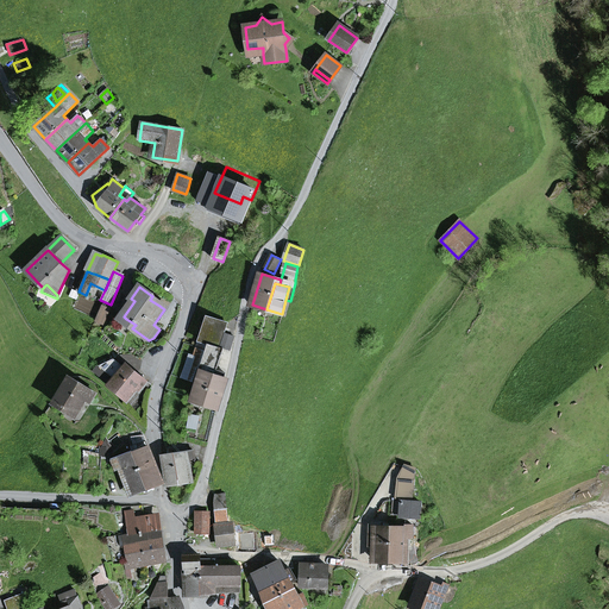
[(159,306),(162,303),(152,296),(150,300),(159,306)]
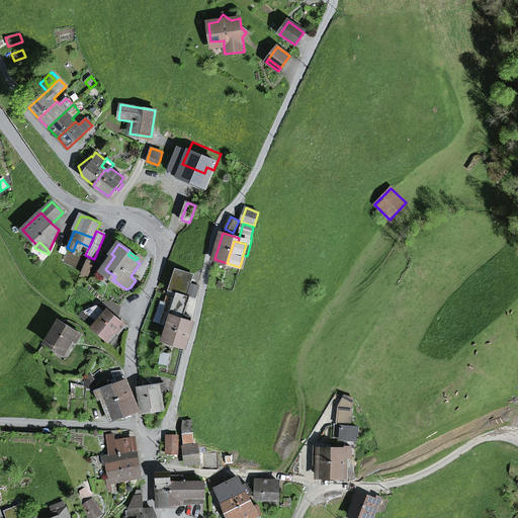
[(107,271),(105,269),(114,256),(111,254),(100,270),(105,273),(107,271)]
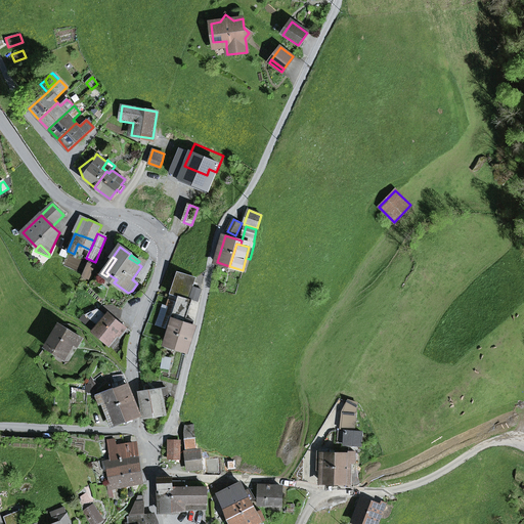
[(88,263),(82,276),(88,279),(94,266),(88,263)]
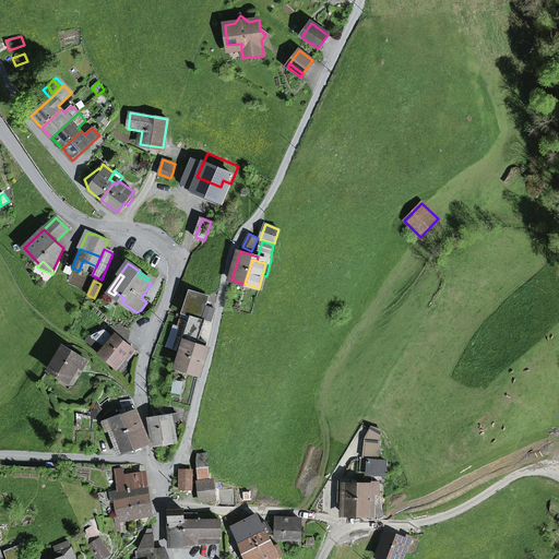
[(182,313),(188,314),(203,319),(204,317),(212,320),(215,309),(205,306),(209,297),(190,292),(182,313)]
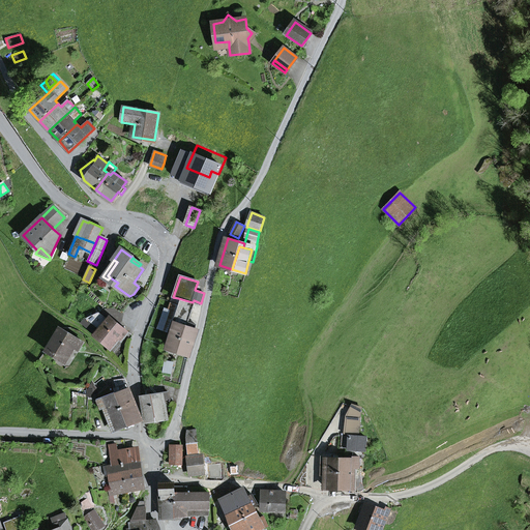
[(115,286),(118,283),(110,277),(108,281),(115,286)]
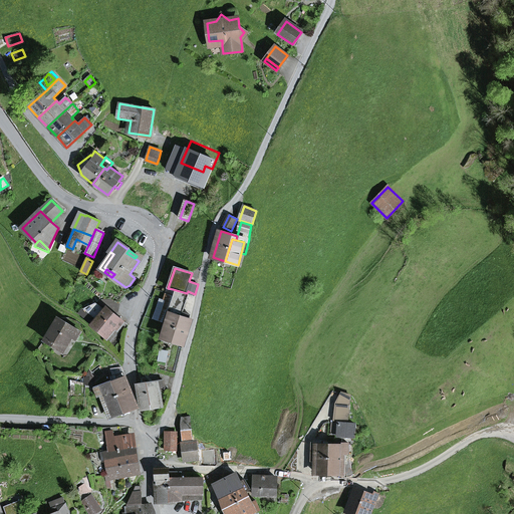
[(190,294),(187,293),(173,289),(171,293),(167,291),(164,300),(160,299),(154,320),(165,323),(168,311),(183,316),(190,294)]
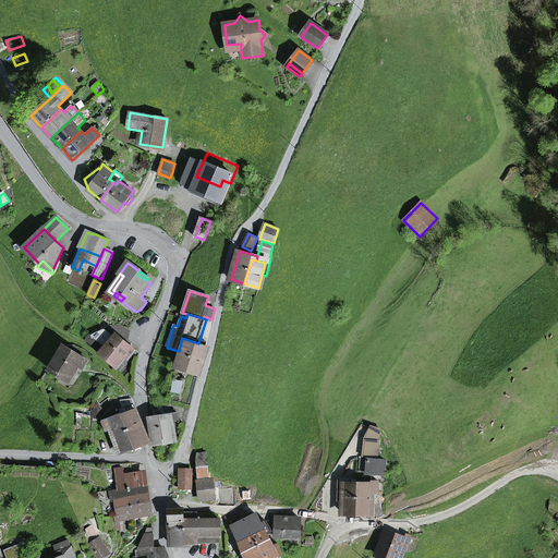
[(124,358),(129,361),(136,351),(116,334),(99,352),(117,367),(124,358)]
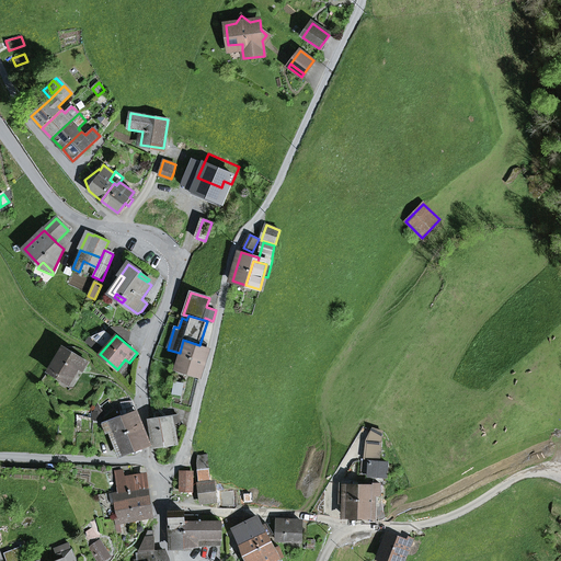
[(100,347),(90,339),(86,343),(96,352),(100,347)]
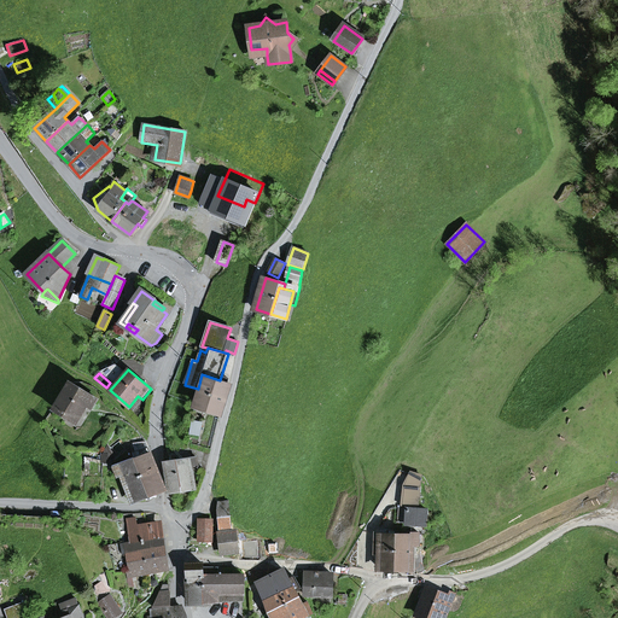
[(199,400),(197,406),(221,413),(229,384),(220,380),(202,374),(198,389),(194,398),(199,400)]
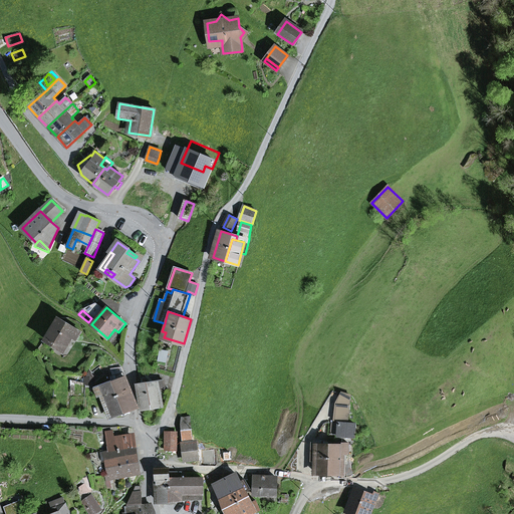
[(45,339),(62,351),(72,336),(77,329),(59,318),(45,339)]
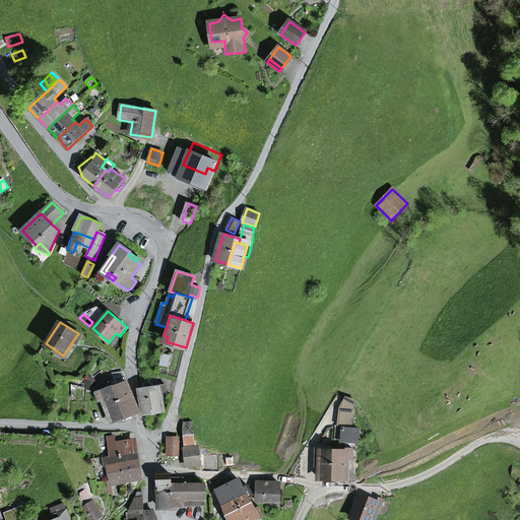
[(73,340),(78,343),(82,336),(78,333),(73,340)]
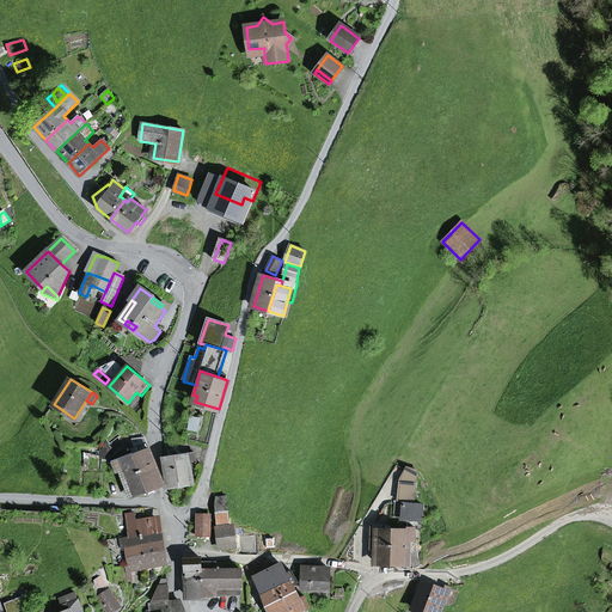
[(199,432),(201,418),(190,416),(188,430),(199,432)]
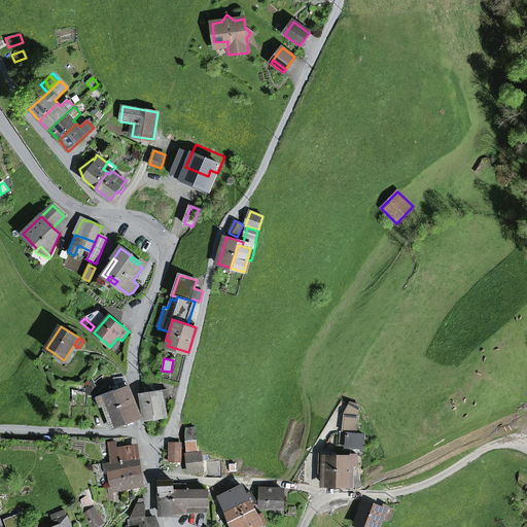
[(126,422),(138,417),(127,383),(114,387),(115,391),(126,422)]
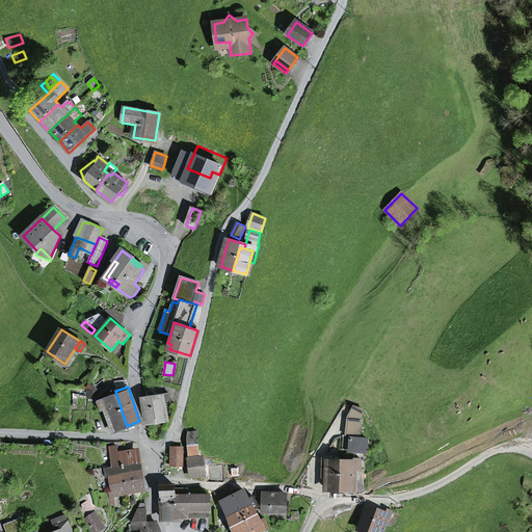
[(148,397),(142,398),(147,423),(165,420),(163,402),(170,401),(168,394),(151,397),(151,394),(147,394),(148,397)]
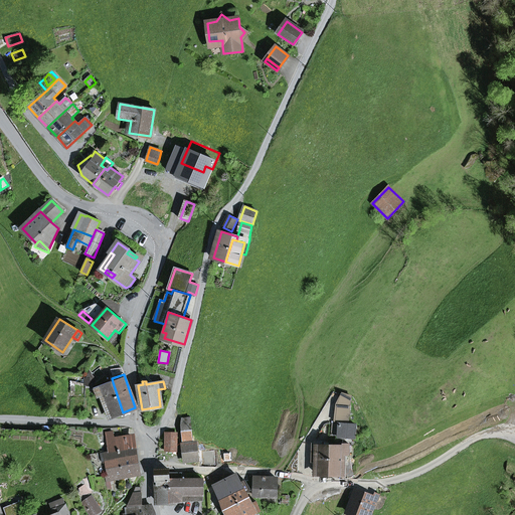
[(103,396),(110,416),(123,412),(113,382),(94,388),(98,398),(103,396)]
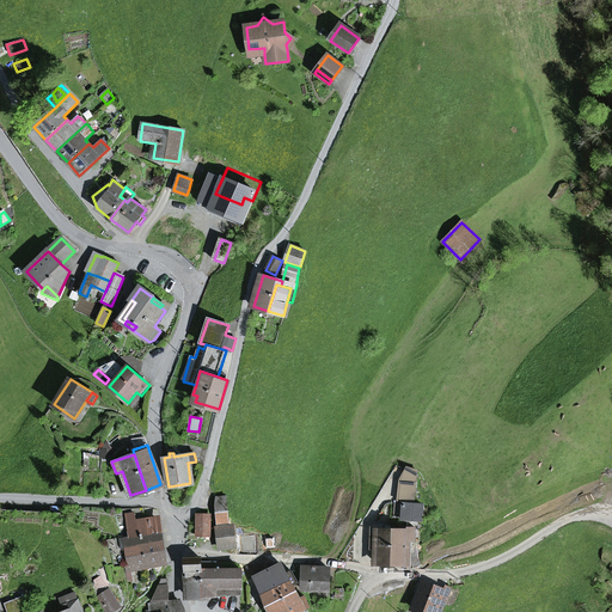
[(397,501),(414,503),(418,472),(407,469),(399,482),(397,501)]
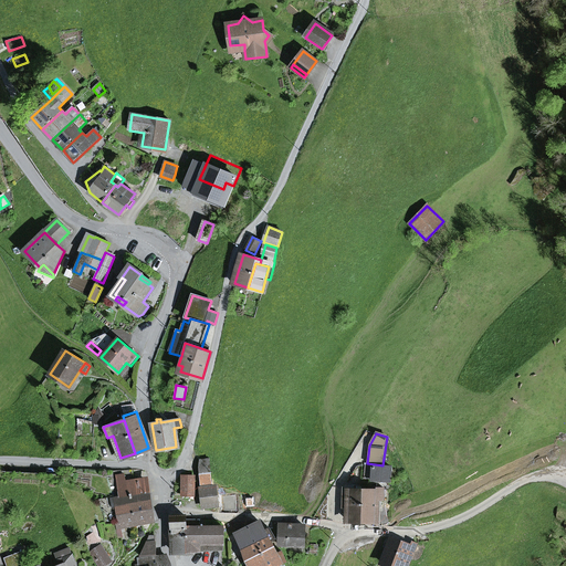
[(371,479),(371,481),(390,482),(391,468),(365,465),(364,478),(371,479)]
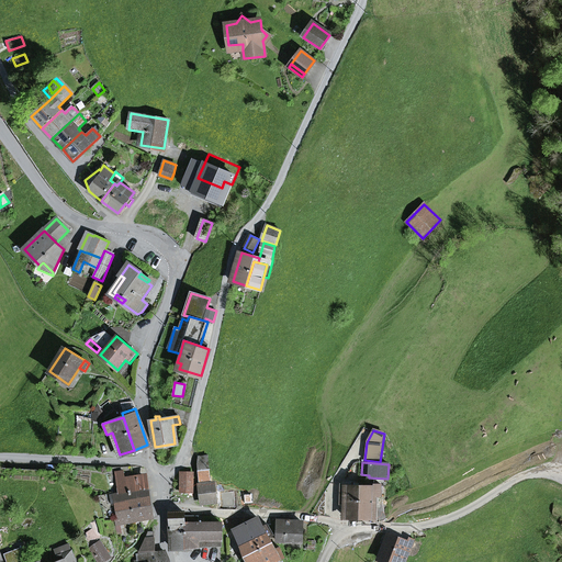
[(201,482),(211,481),(210,470),(199,471),(201,482)]
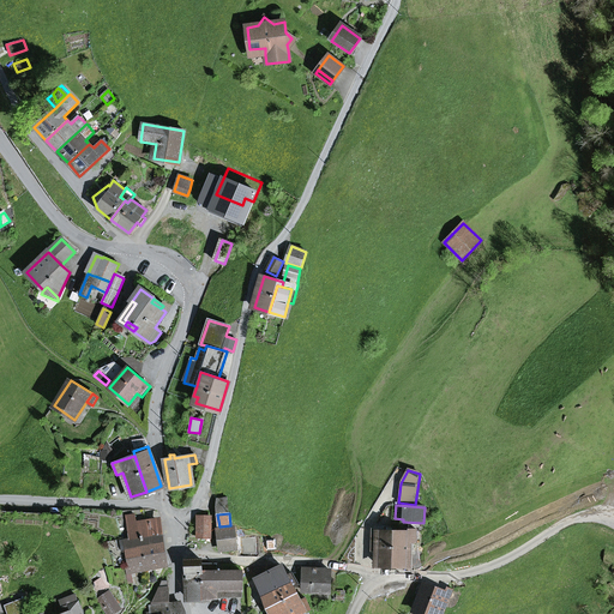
[(127,525),(130,541),(160,536),(157,521),(136,524),(134,515),(126,516),(127,525)]
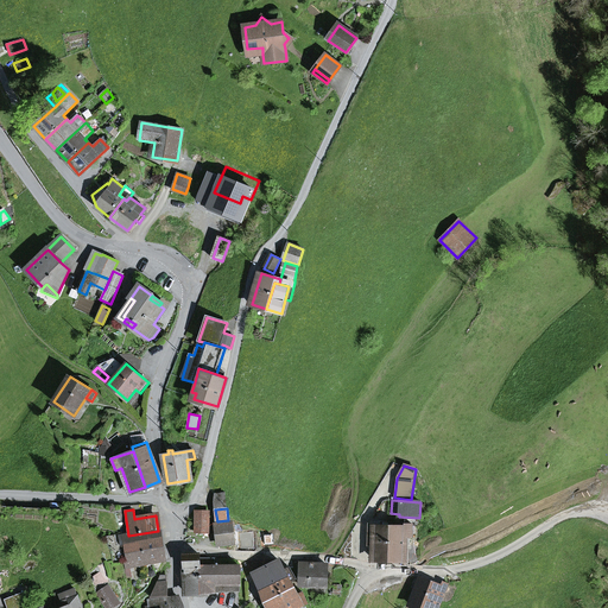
[(196,532),(209,532),(208,523),(200,523),(200,512),(195,512),(196,532)]
